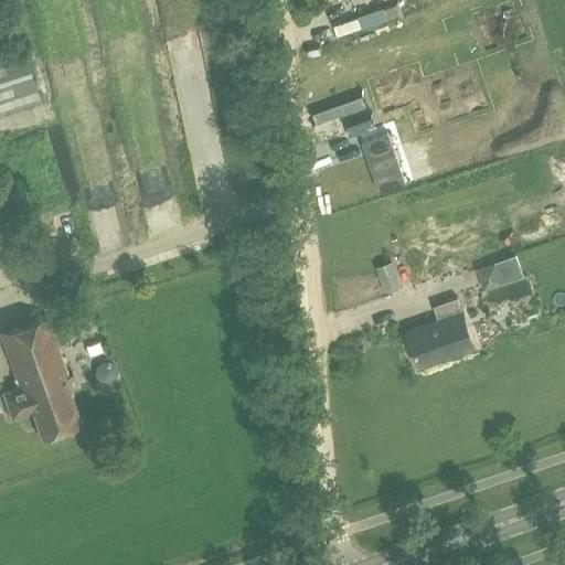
[(396,3),(383,8),(386,18),(400,13),(396,3)]
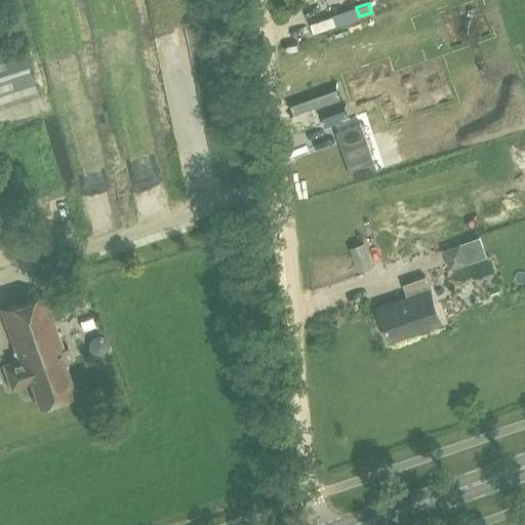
[(336,25),(333,15),(311,24),(314,33),(336,25)]
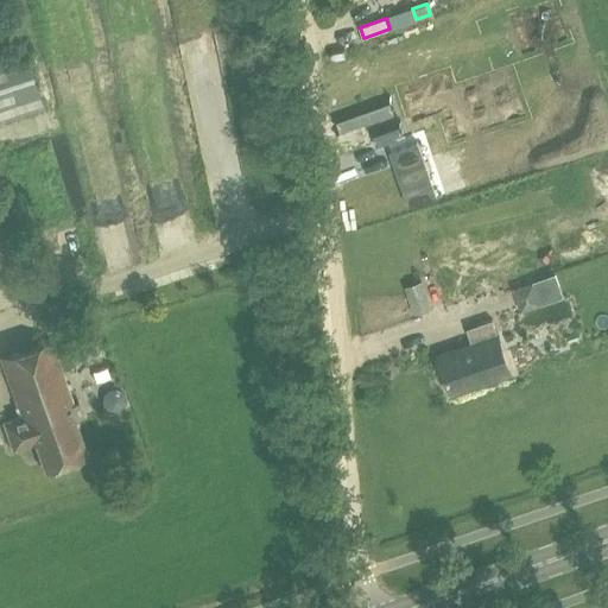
[(25,52),(0,61),(0,119),(43,105),(25,52)]
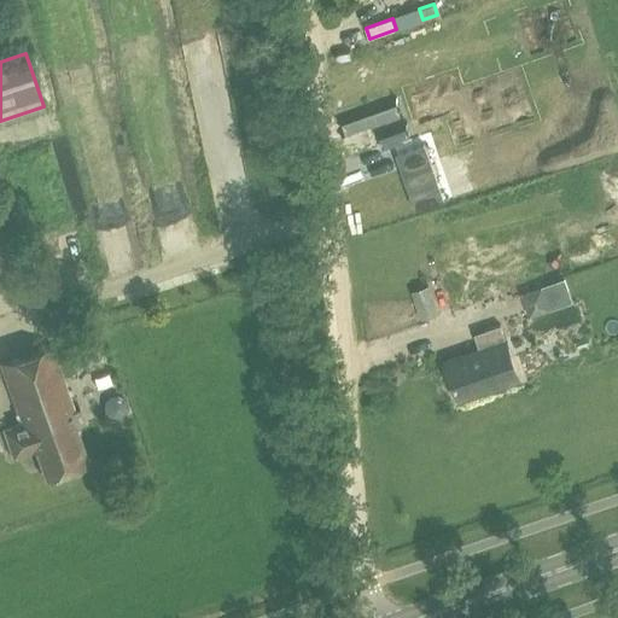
[(424,144),(396,153),(415,210),(443,200),(424,144)]
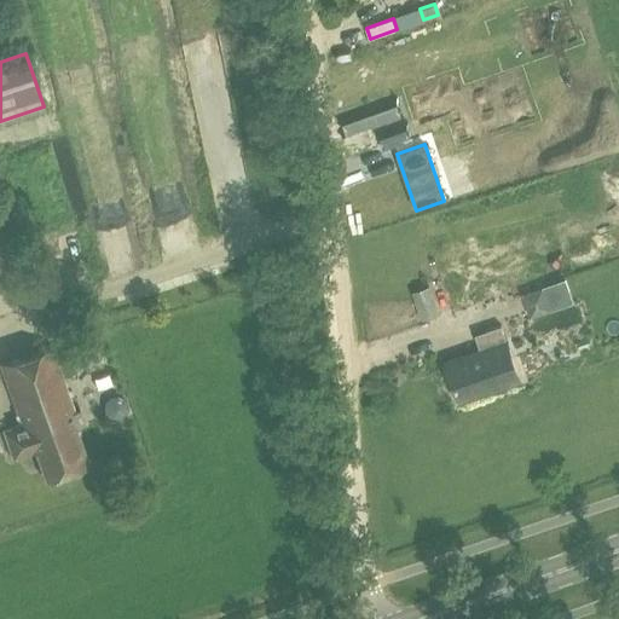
[(426,279),(408,282),(412,311),(431,307),(426,279)]
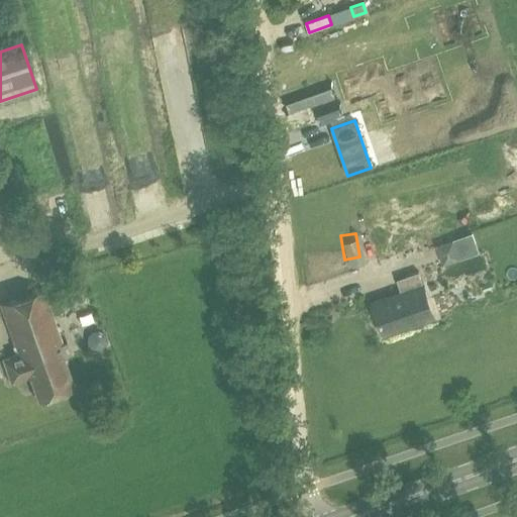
[(419,272),(407,277),(398,279),(403,294),(374,303),(385,336),(435,319),(425,287),(424,287),(419,272)]
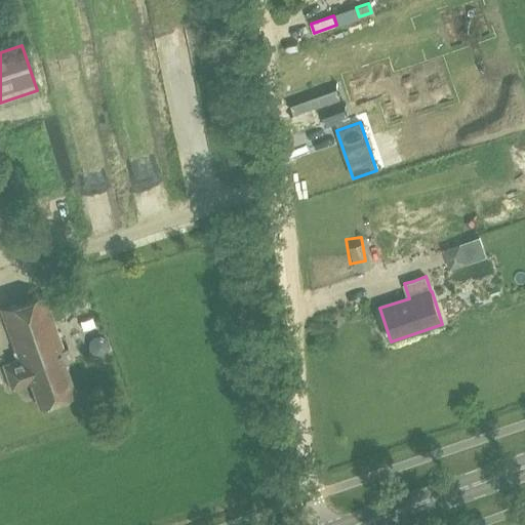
[(59,353),(65,351),(45,295),(2,310),(19,361),(5,367),(13,390),(33,384),(40,406),(74,394),(59,353)]
